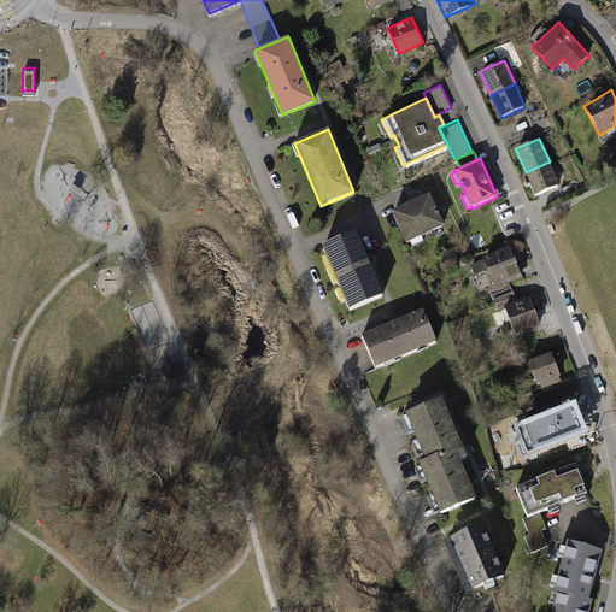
[(526,172),(535,195),(559,186),(550,162),(526,172)]
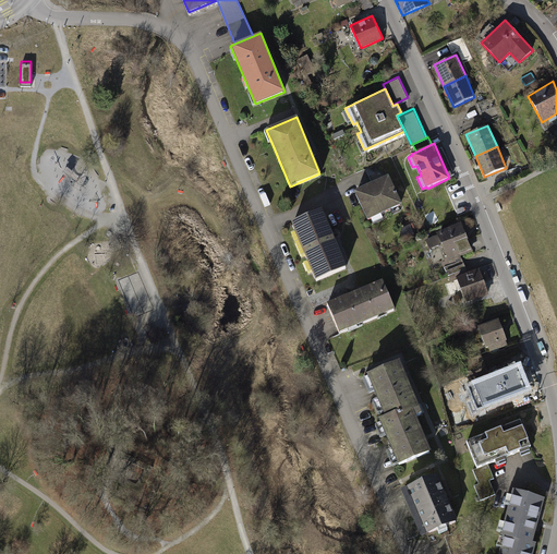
[(388,173),(353,190),(366,218),(401,201),(388,173)]
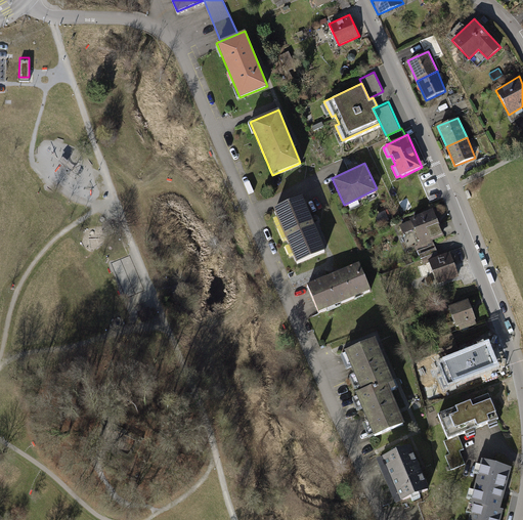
[(272,207),(296,261),(325,249),(302,195),(272,207)]
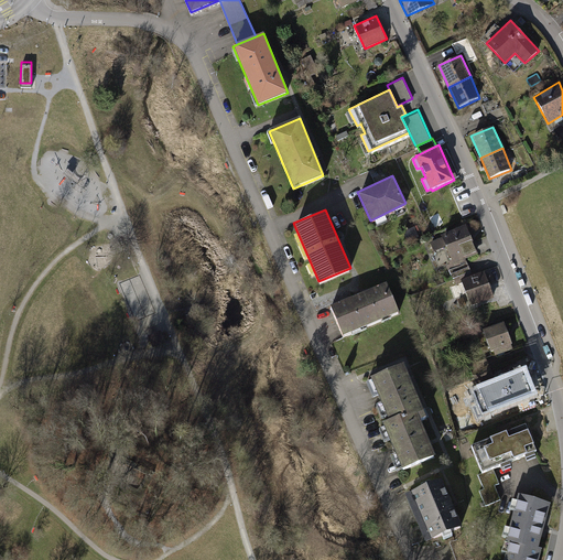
[(465,221),(440,232),(441,234),(444,243),(452,262),(464,257),(464,255),(477,249),(465,221)]
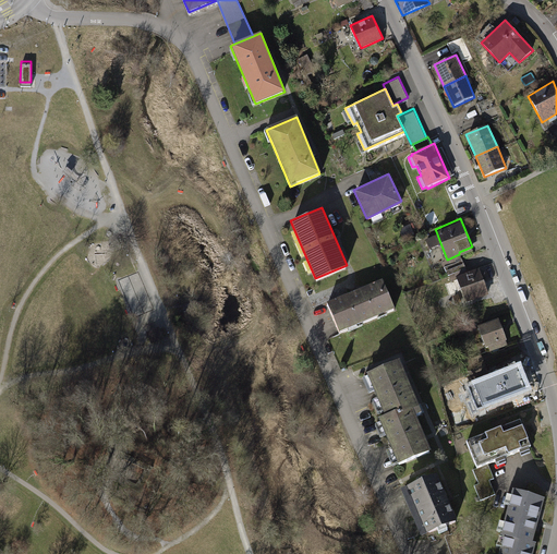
[(436,231),(424,236),(427,245),(439,240),(436,231)]
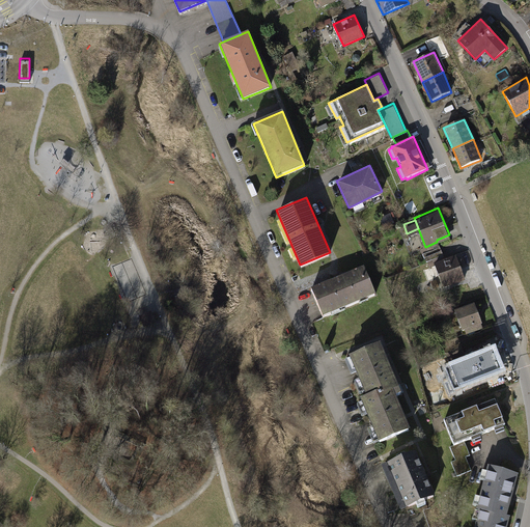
[(454,251),(433,260),(442,285),(464,276),(454,251)]
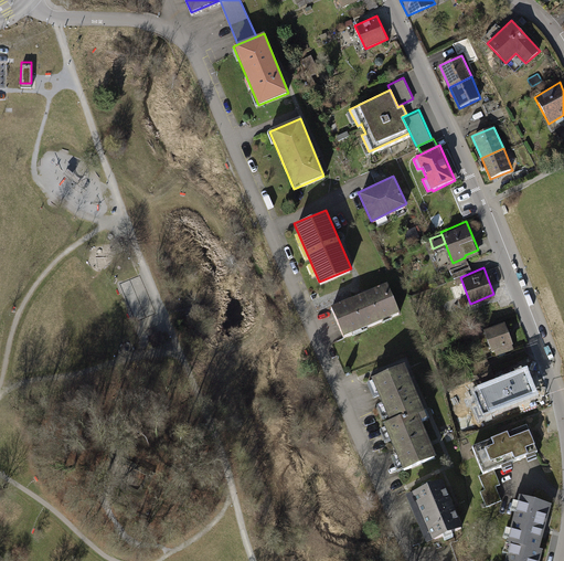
[(330,305),(343,335),(400,310),(386,281),(357,294),(330,305)]
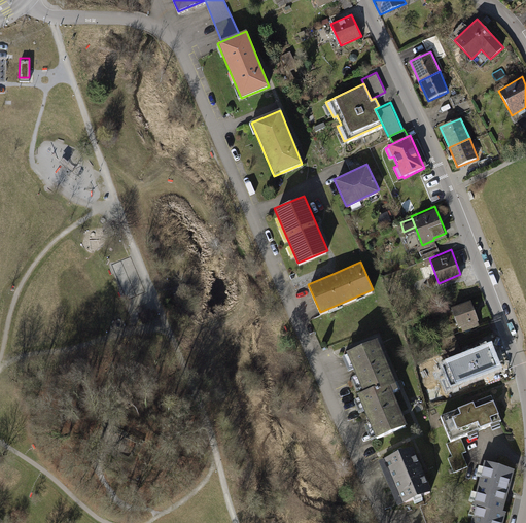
[(469,297),(449,305),(457,325),(460,324),(462,328),(479,322),(477,318),(478,318),(469,297)]
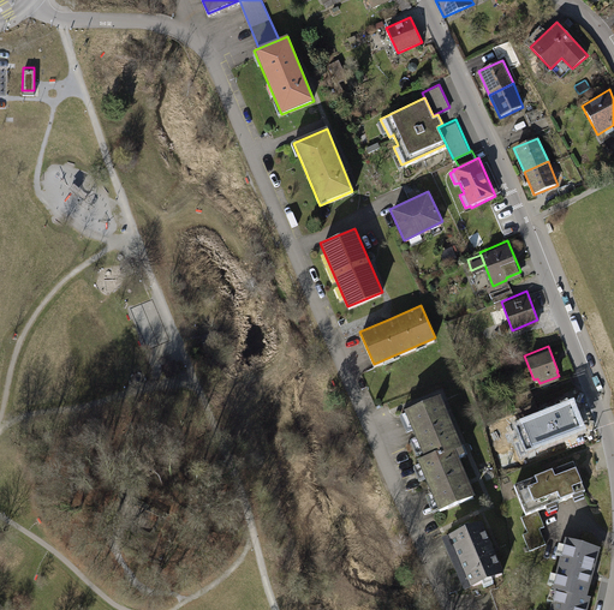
[(173,356),(160,362),(166,375),(179,369),(173,356)]
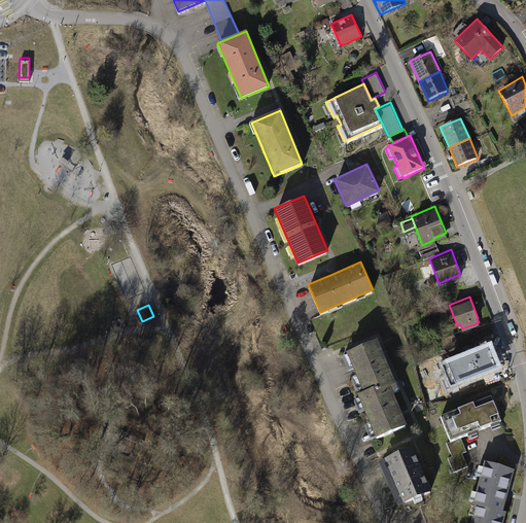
[(376,338),(345,351),(362,391),(356,393),(375,437),(407,423),(392,390),(397,387),(395,383),(376,338)]
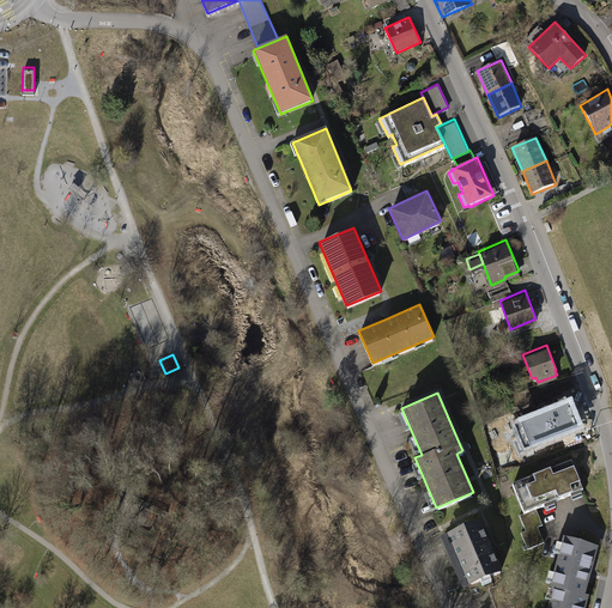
[(570,395),(514,418),(525,445),(582,423),(570,395)]
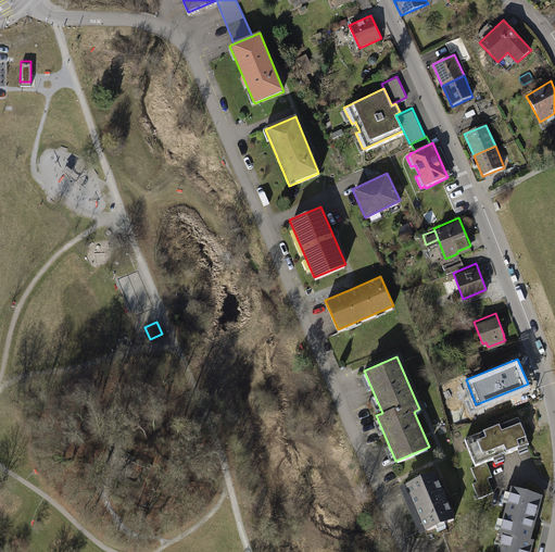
[(464,436),(476,463),(471,465),(477,478),(471,480),(478,494),(493,488),(488,475),(492,473),(487,459),(529,442),(518,414),(464,436)]
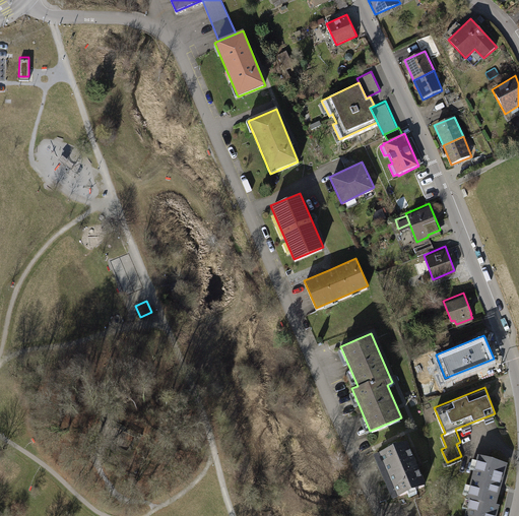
[(373,453),(391,497),(426,482),(407,439),(373,453)]
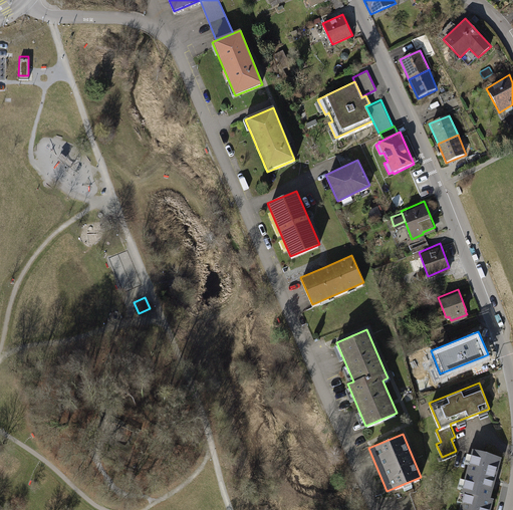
[(460,489),(463,490),(489,497),(490,495),(501,455),(471,447),(470,453),(466,451),(463,460),(467,461),(463,477),(459,476),(457,484),(461,485),(460,489)]
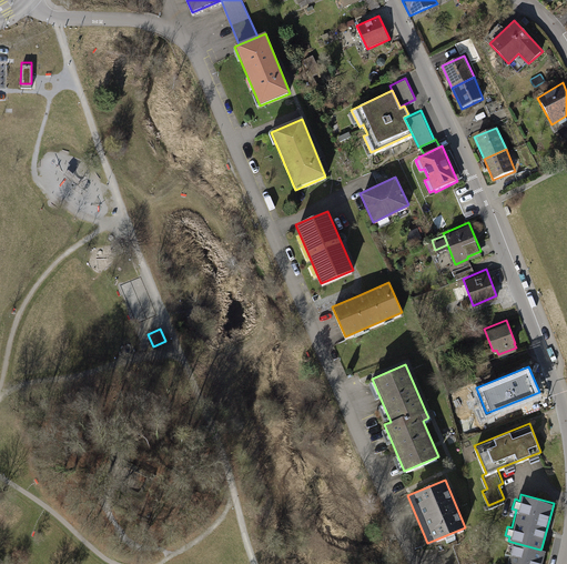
[(467,536),(452,542),(459,563),(461,563),(475,560),(467,536)]
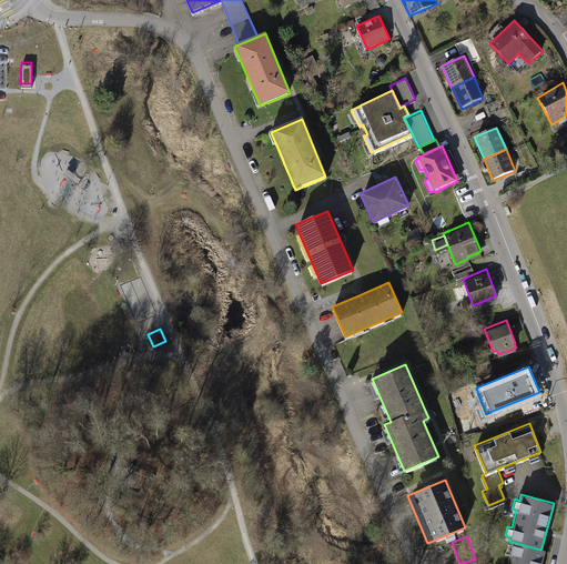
[(540,563),(545,549),(542,547),(540,550),(512,542),(512,543),(507,542),(504,551),(508,552),(505,563),(540,563)]
